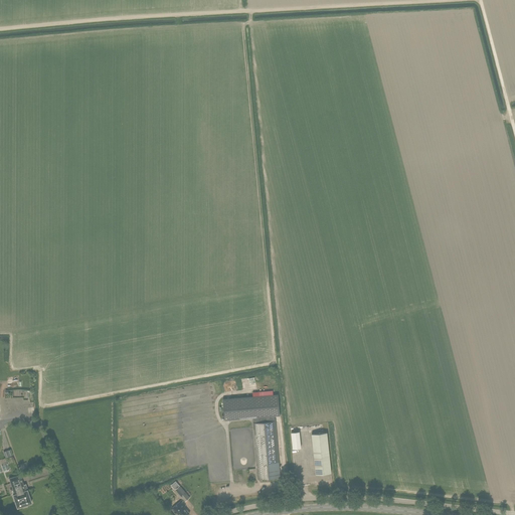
[(281,477),(275,415),(280,415),(278,393),(222,398),(224,419),(252,417),(259,479),(281,477)]
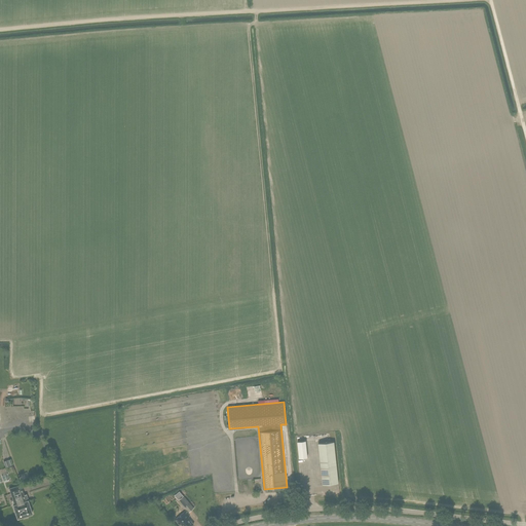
[(297,441),(299,458),(307,457),(306,441),(297,441)]
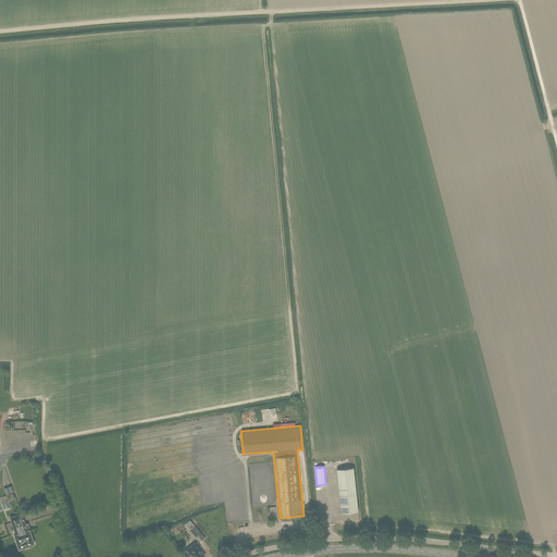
[(337,469),(342,512),(358,511),(354,467),(337,469)]
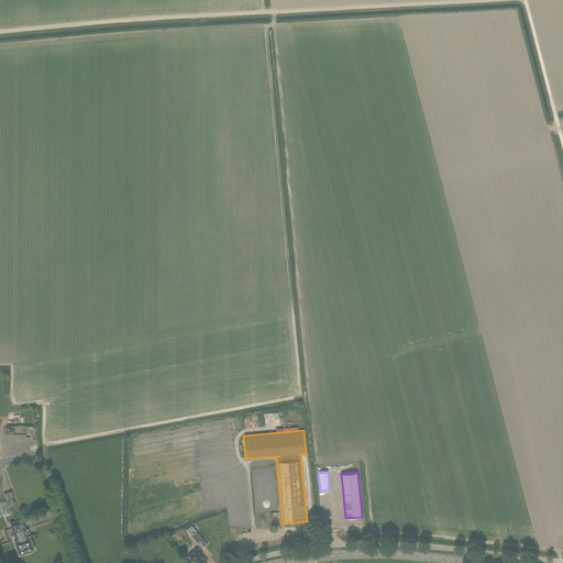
[(3,494),(7,500),(14,497),(12,490),(3,494)]
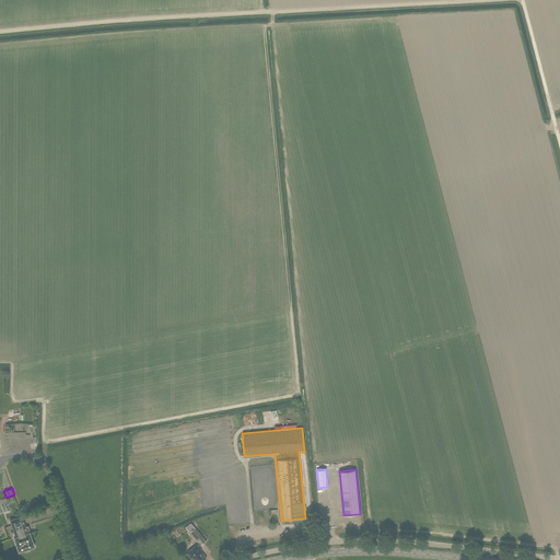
[(25,527),(22,515),(10,520),(14,532),(11,533),(13,538),(13,537),(19,551),(34,547),(30,533),(31,532),(28,526),(25,527)]
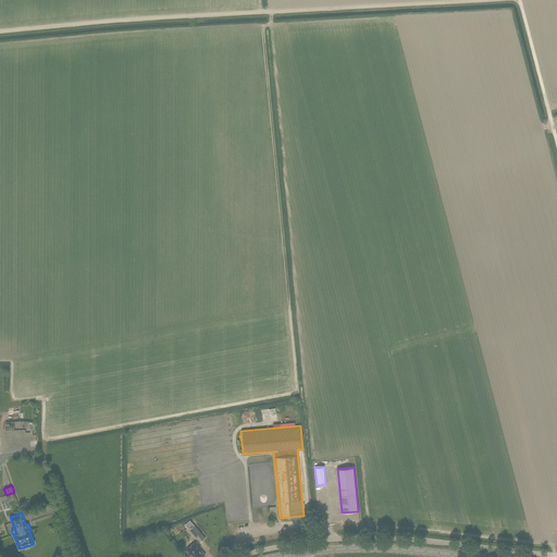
[(195,524),(194,525),(189,521),(186,523),(190,529),(189,530),(200,542),(206,537),(195,524)]
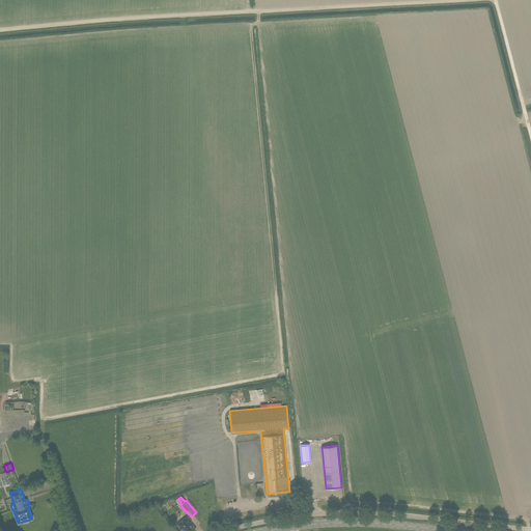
[(192,521),(187,515),(176,525),(180,530),(183,528),(185,530),(192,530),(196,529),(190,522),(192,521)]
